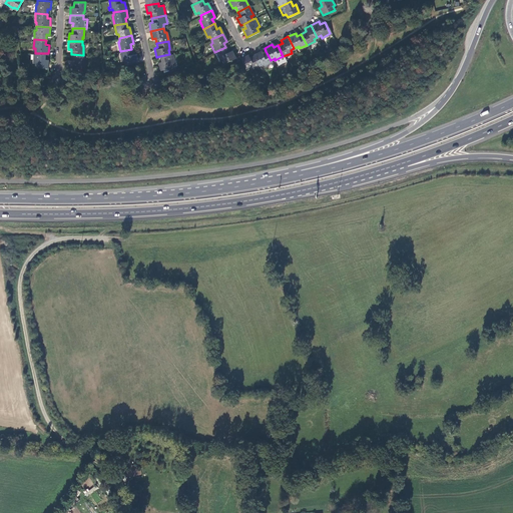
[(227,52),(225,47),(214,52),(218,61),(220,60),(222,64),(234,58),(230,51),(227,52)]
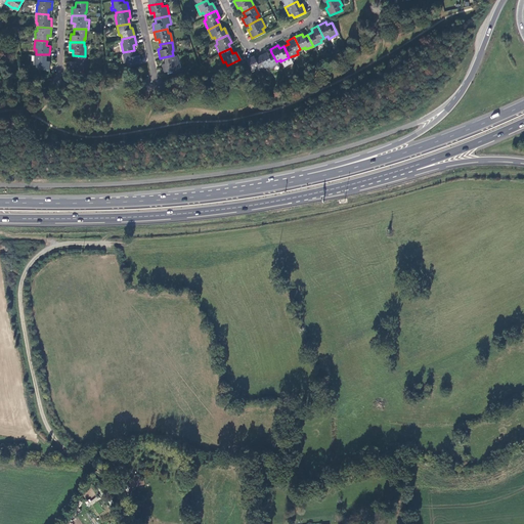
[(126,60),(127,64),(140,62),(138,54),(135,54),(134,50),(123,52),(124,61),(126,60)]
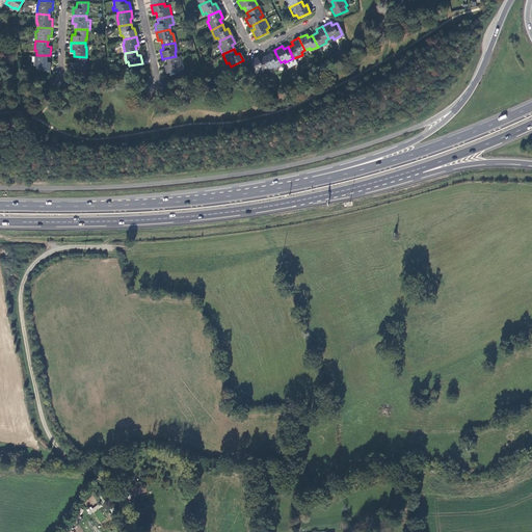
[(262,56),(268,68),(271,67),(272,69),(282,64),(281,62),(275,53),(271,55),(270,52),(262,56)]
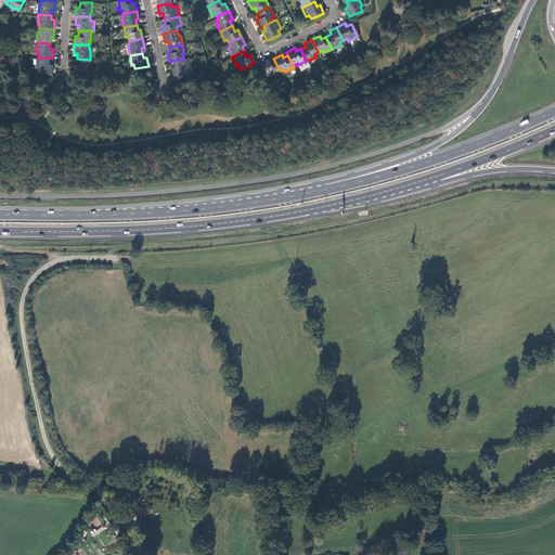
[(38,57),(37,56),(36,67),(38,67),(37,71),(52,72),(52,63),(49,63),(49,57),(38,57)]
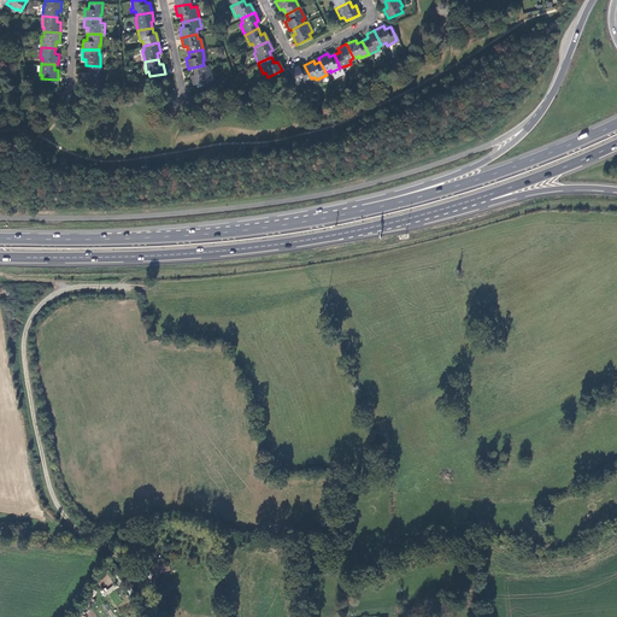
[(81,71),(81,81),(97,81),(98,77),(99,77),(100,66),(86,65),(86,71),(81,71)]
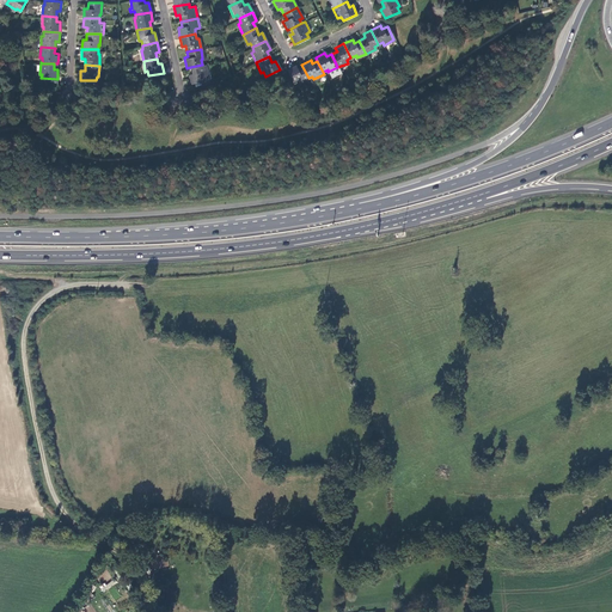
[(206,75),(203,65),(202,65),(190,67),(191,73),(188,73),(190,84),(206,80),(204,75),(206,75)]
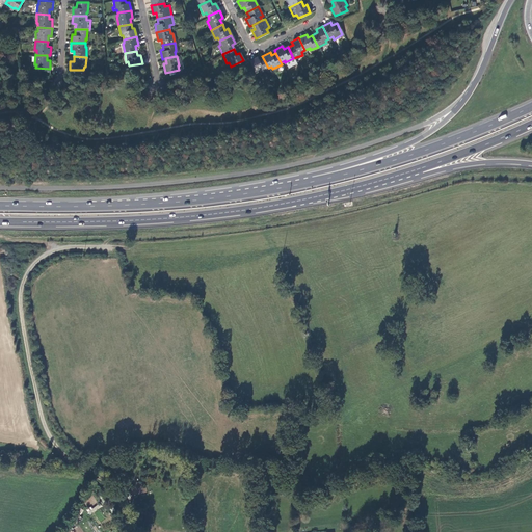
[(248,59),(255,72),(258,70),(260,72),(268,68),(262,56),(258,58),(257,56),(248,59)]
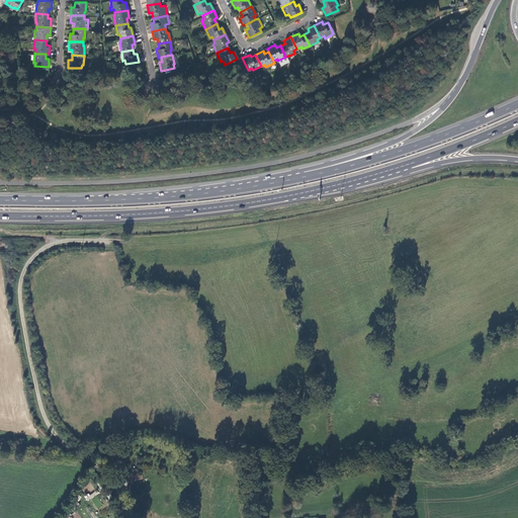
[(87,501),(99,494),(97,490),(89,495),(89,494),(85,496),(87,501)]
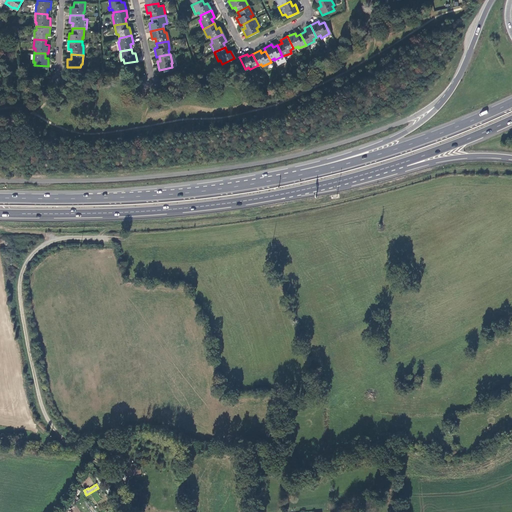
All buildings are outlined.
